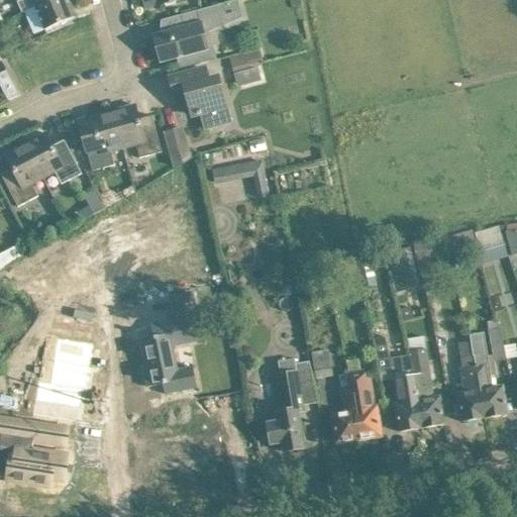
[(21,0),(20,1),(24,12),(35,7),(54,0),(21,0)]
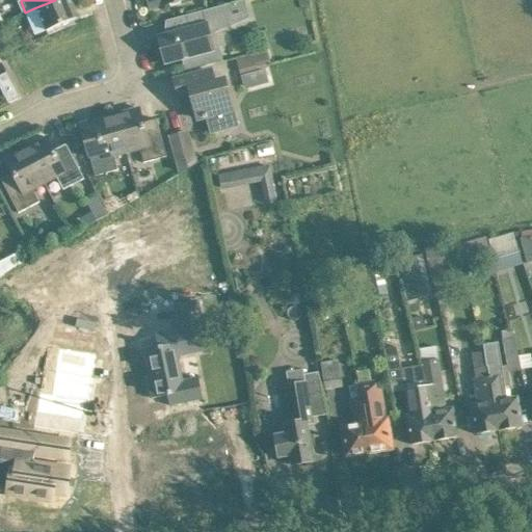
[(69,0),(55,0),(36,7),(47,31),(77,19),(69,0)]
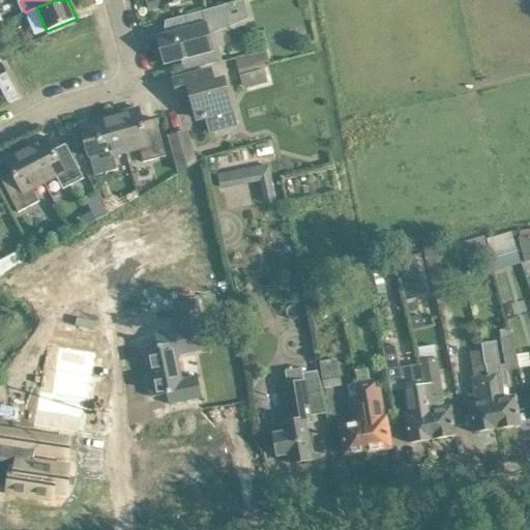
[(147,0),(150,9),(184,0),(147,0)]
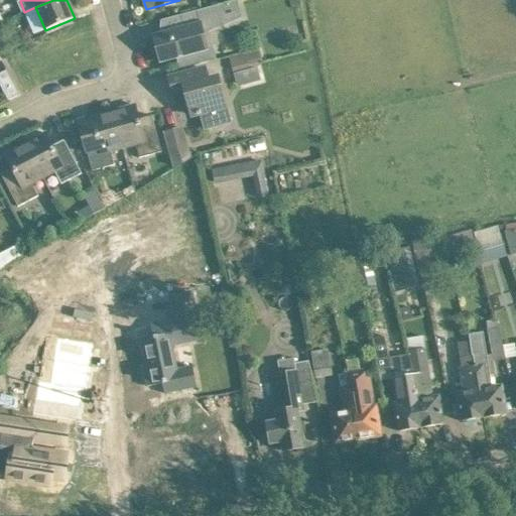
[(160,62),(178,57),(181,69),(208,62),(205,50),(208,49),(207,46),(212,45),(208,31),(224,24),(219,5),(180,15),(183,27),(153,35),(160,62)]
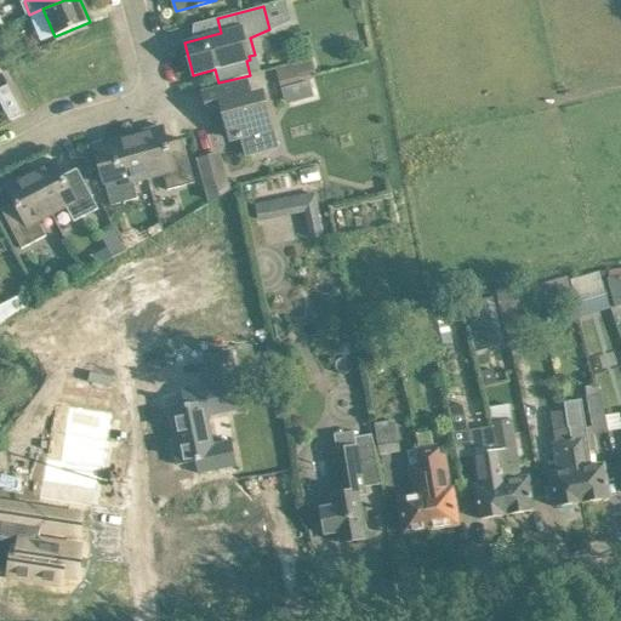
[(301,83),(296,66),(277,72),(281,87),(301,83)]
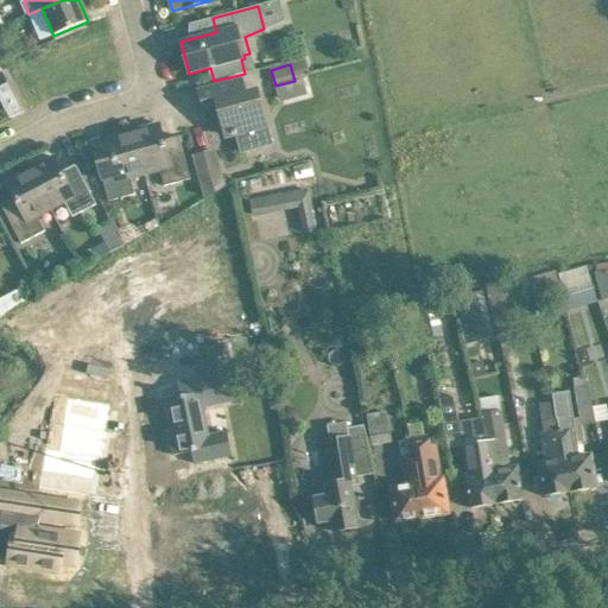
[(242,82),(222,88),(200,94),(203,108),(216,106),(225,135),(236,133),(241,153),(272,145),(266,125),(258,93),(246,95),(242,82)]
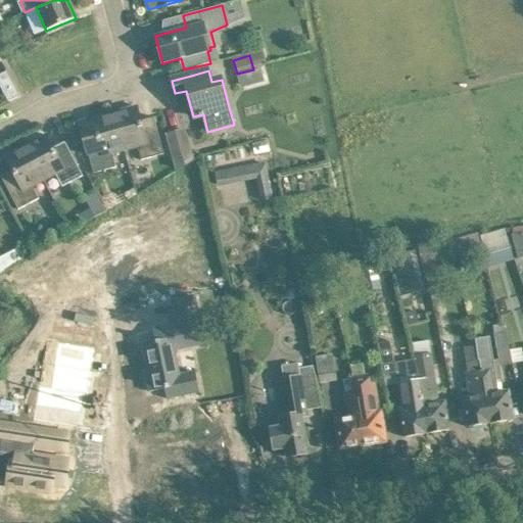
[(20,97),(6,72),(0,75),(0,87),(8,103),(20,97)]
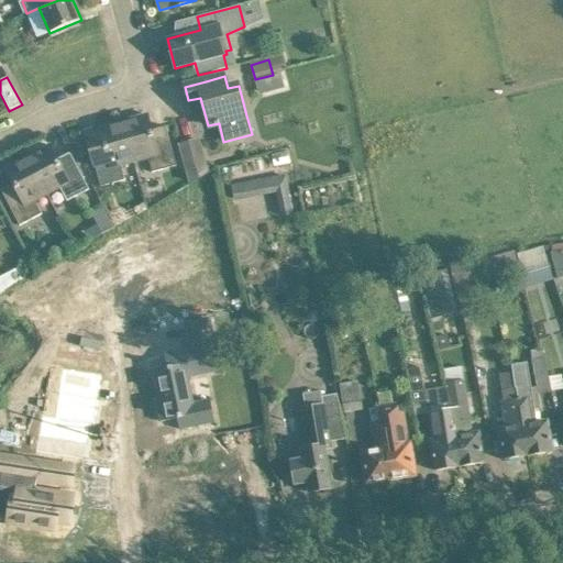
[(147,114),(123,121),(134,162),(147,158),(152,173),(176,166),(170,147),(165,127),(164,127),(166,136),(154,141),(147,114)]
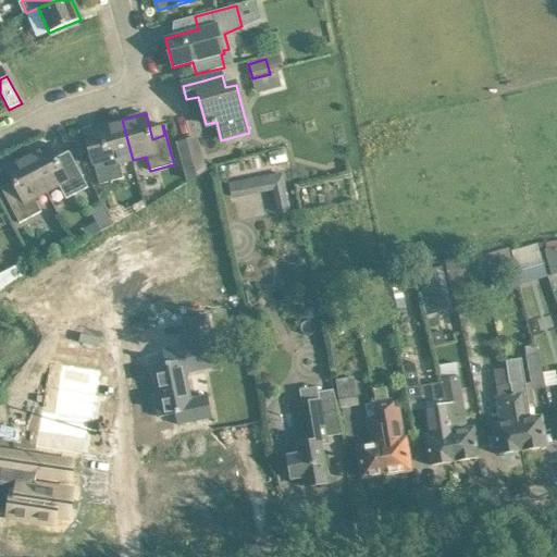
[(88,146),(95,166),(99,185),(123,178),(120,163),(133,160),(122,120),(98,127),(104,152),(93,156),(89,145),(88,146)]
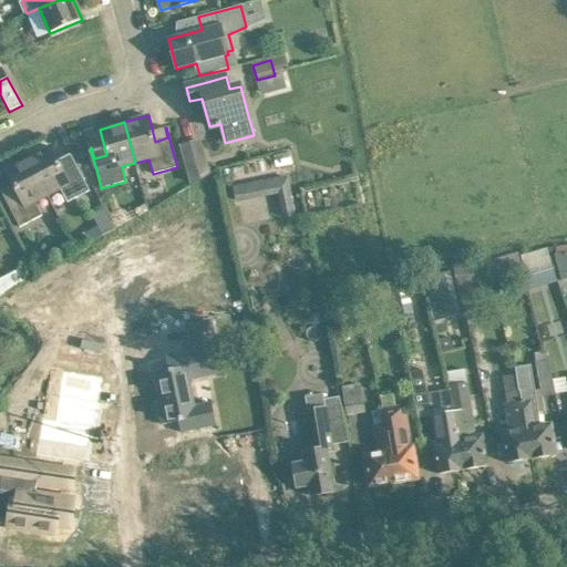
[(200,141),(182,145),(191,177),(208,173),(200,141)]
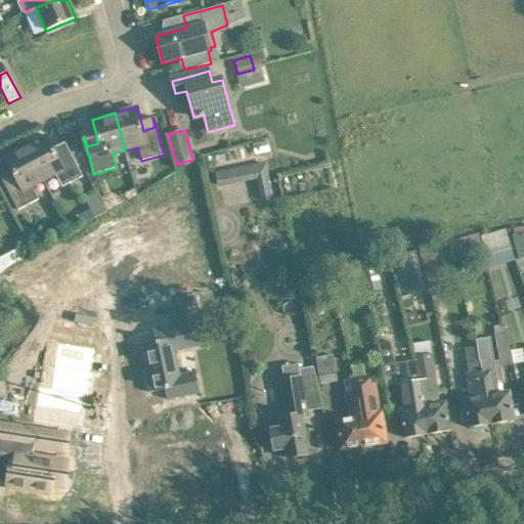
[(46,135),(26,146),(44,180),(55,175),(62,187),(83,176),(64,142),(53,148),(46,135)]
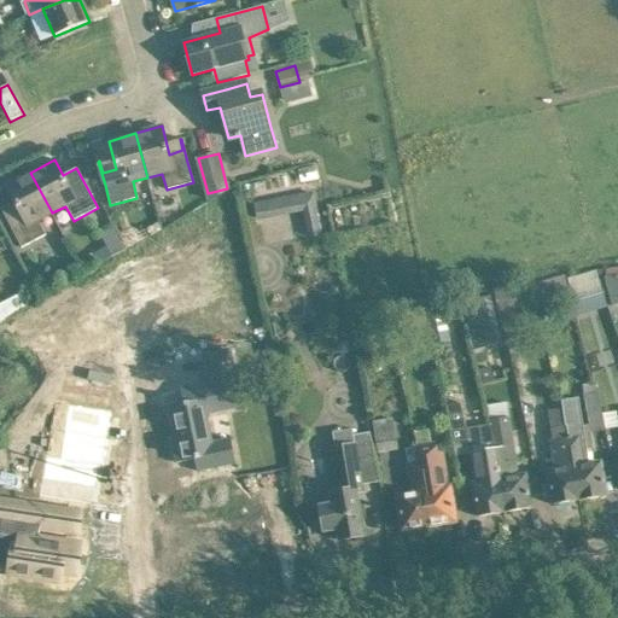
[(0,208),(11,229),(22,248),(46,235),(38,220),(52,213),(30,173),(6,185),(19,211),(7,217),(1,208),(0,208)]
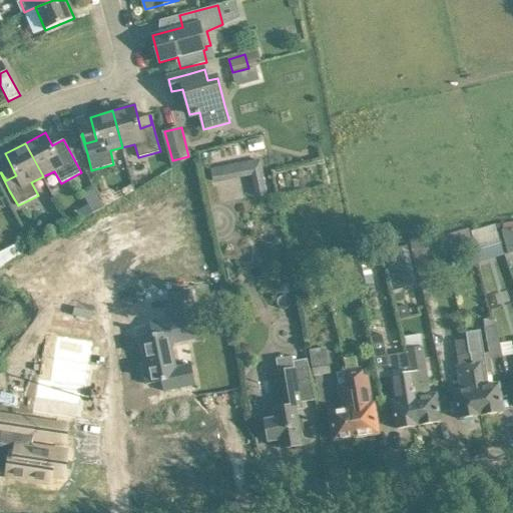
[(259,156),(210,166),(213,180),(252,173),(257,195),(267,193),(259,156)]
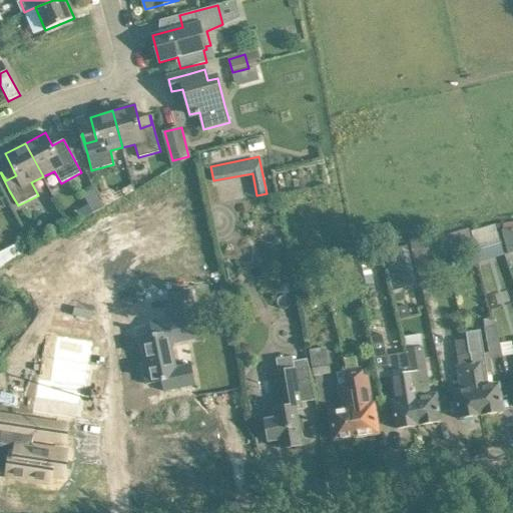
[(99,194),(104,203),(115,198),(112,193),(106,191),(99,194)]
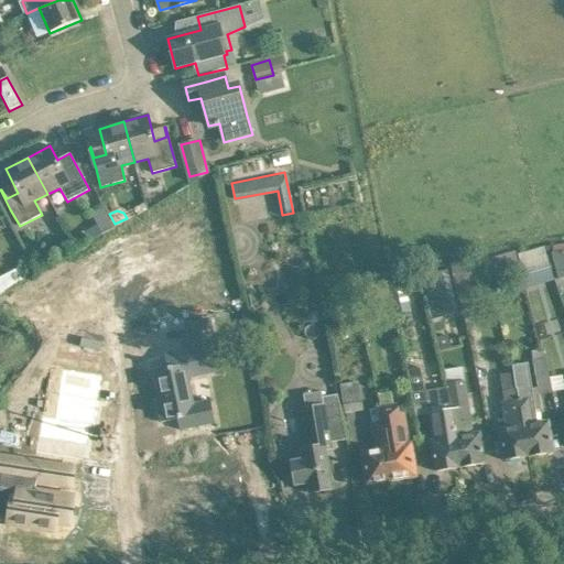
[(116,229),(109,218),(96,225),(101,236),(116,229)]
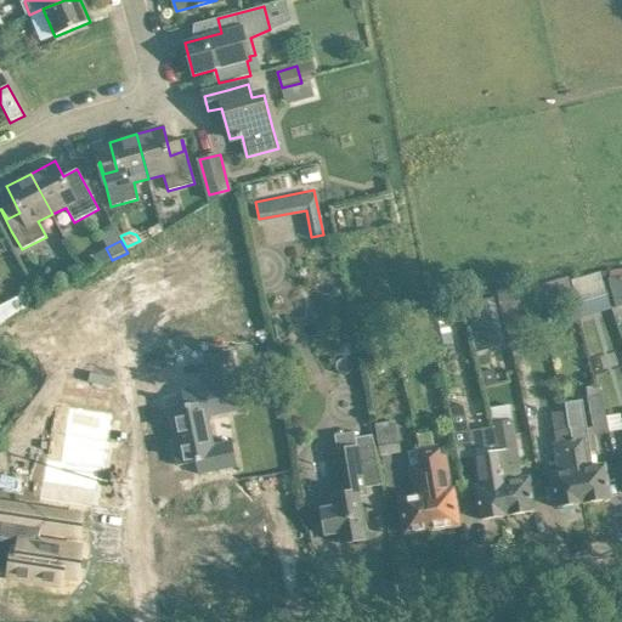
[(608,294),(600,272),(571,281),(578,303),(608,294)]
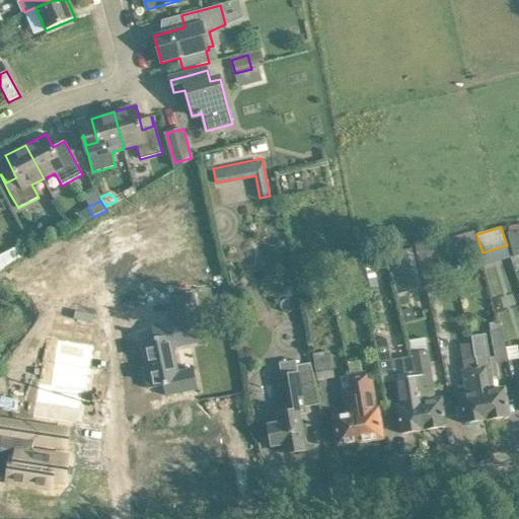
[(514,256),(518,254),(518,230),(508,233),(514,256)]
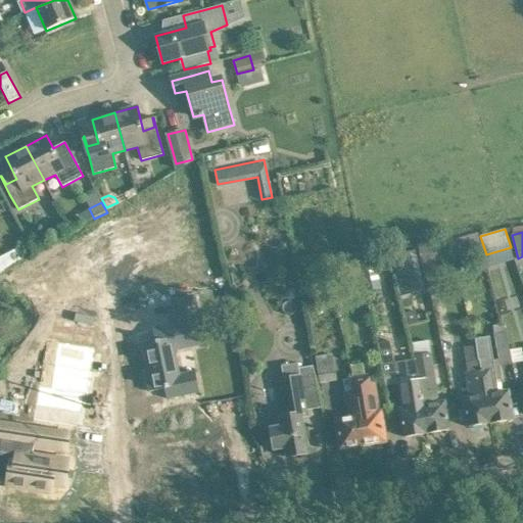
[(116,233),(95,245),(102,258),(97,262),(97,286),(139,286),(139,273),(155,273),(155,284),(189,284),(189,245),(124,245),(116,233)]
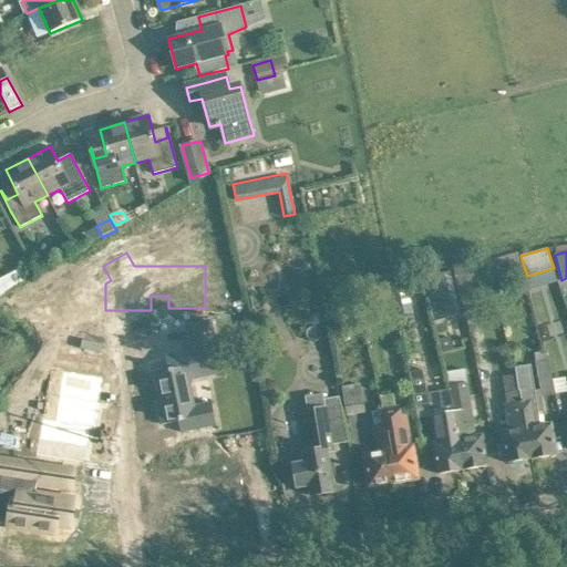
[(517,255),(485,261),(490,280),(522,272),(517,255)]
